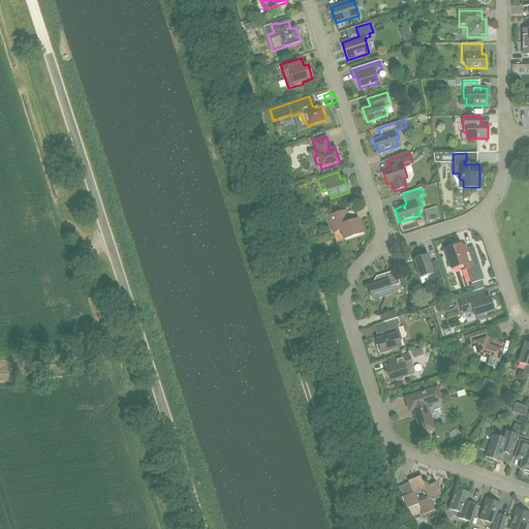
[(346,211),(328,216),(334,232),(341,230),(344,240),(363,234),(358,219),(350,222),(346,211)]
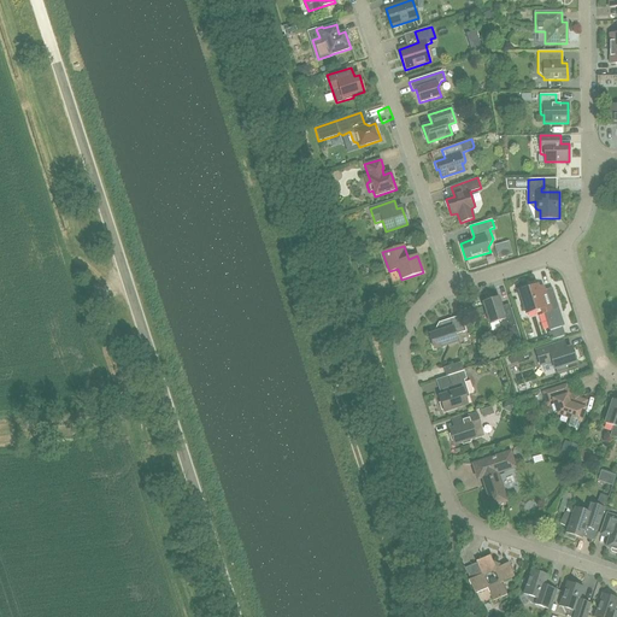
[(544,286),(538,288),(536,286),(518,292),(526,315),(541,310),(542,315),(545,313),(547,321),(546,321),(548,330),(564,325),(552,288),(545,291),(544,286)]
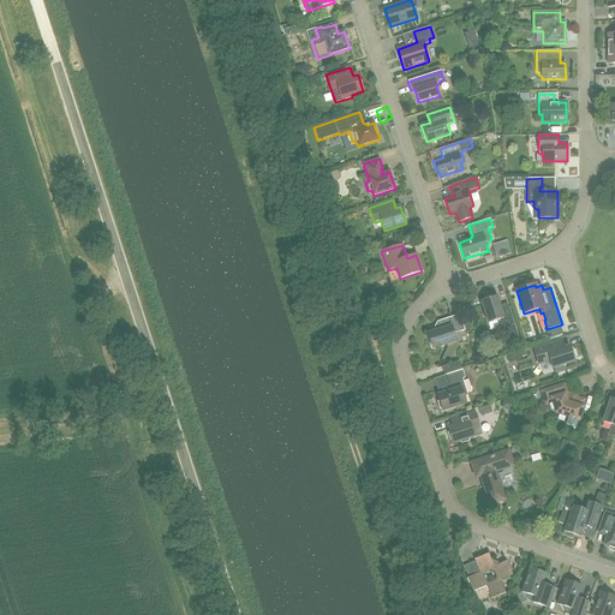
[(482,302),(488,323),(490,330),(499,328),(501,333),(507,330),(509,340),(519,338),(509,308),(501,310),(496,297),(482,302)]
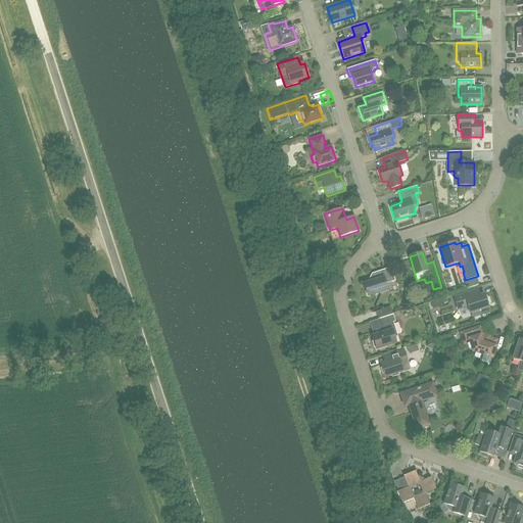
[(364,284),(368,296),(387,290),(386,284),(395,281),(390,268),(374,273),(375,278),(374,281),(364,284)]
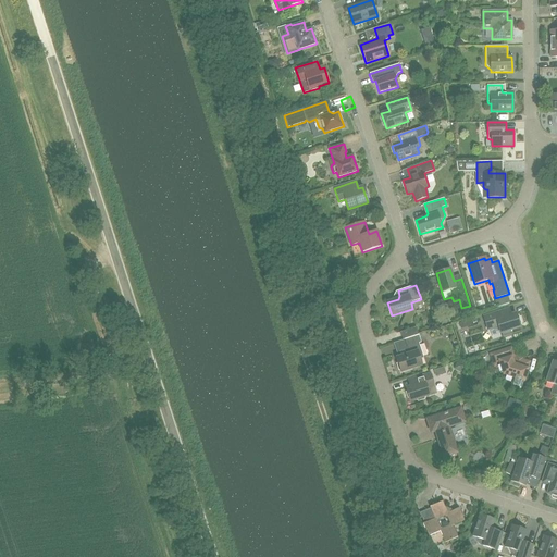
[(507,296),(494,300),(496,307),(508,302),(507,296)]
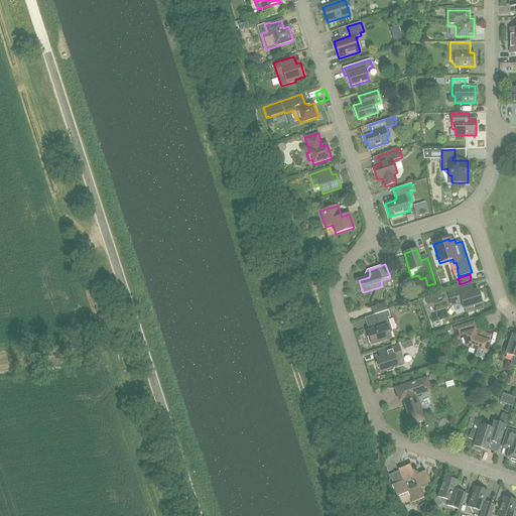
[(478,290),(473,292),(471,285),(447,293),(452,305),(462,302),(464,309),(465,308),(466,311),(473,309),(472,306),(482,303),(478,290)]
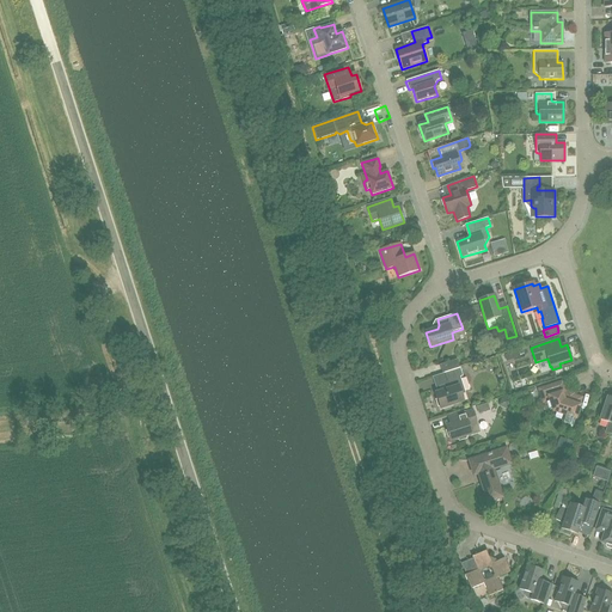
[(460,368),(444,373),(448,387),(447,390),(435,393),(440,409),(464,402),(461,395),(465,393),(460,378),(463,377),(460,368)]
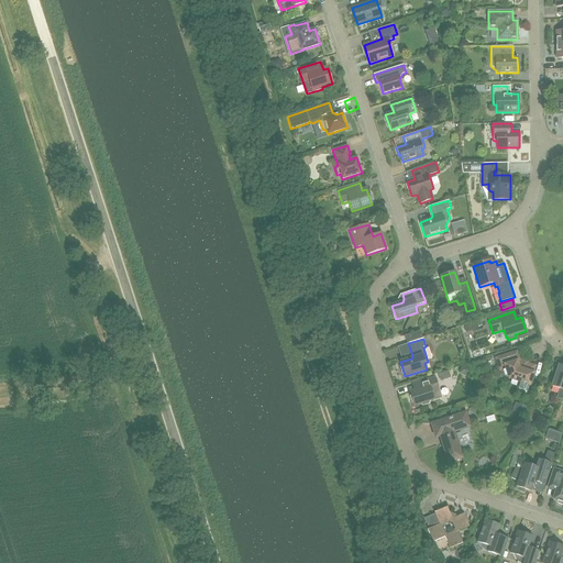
[(508,378),(519,382),(516,389),(517,392),(525,395),(527,394),(529,385),(529,386),(533,373),(532,373),(534,366),(520,362),(517,351),(495,359),(498,367),(505,365),(508,378)]
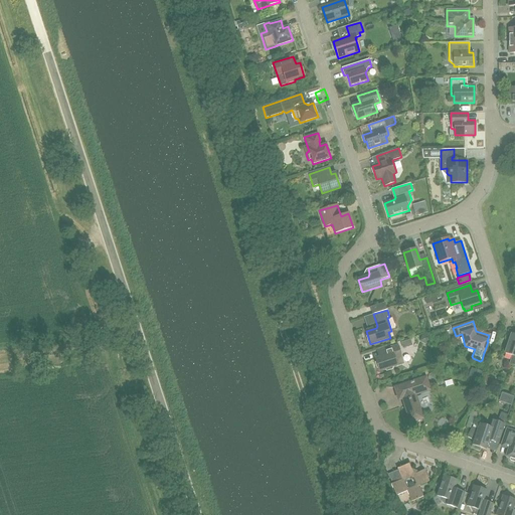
[(514,365),(514,335),(511,334),(505,353),(513,356),(510,364),(514,365)]
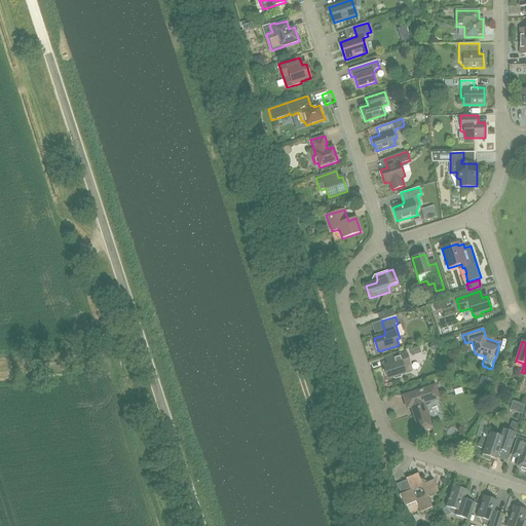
[(385,366),(383,367),(387,379),(393,377),(395,379),(401,377),(401,375),(410,372),(411,370),(406,352),(384,360),(385,366)]
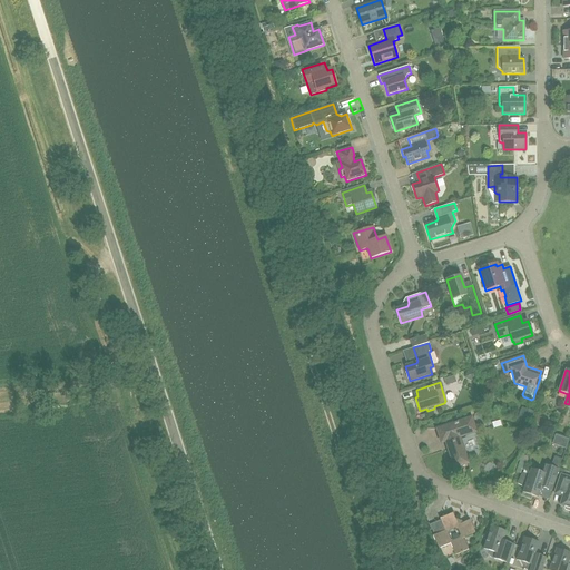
[(471,418),(436,429),(441,443),(445,442),(453,467),(453,468),(468,463),(468,462),(459,438),(475,432),(471,418)]
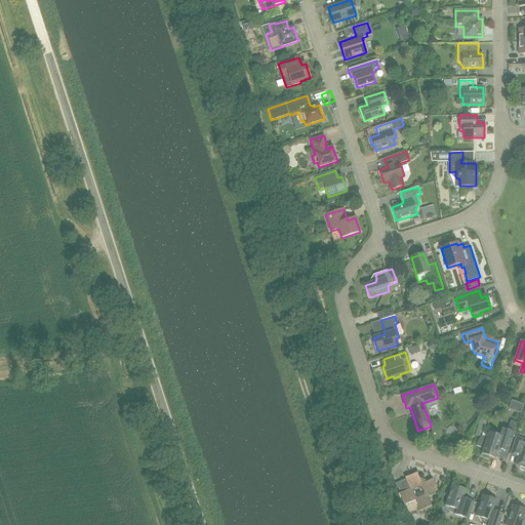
[(480,392),(475,395),(479,402),(484,400),(480,392)]
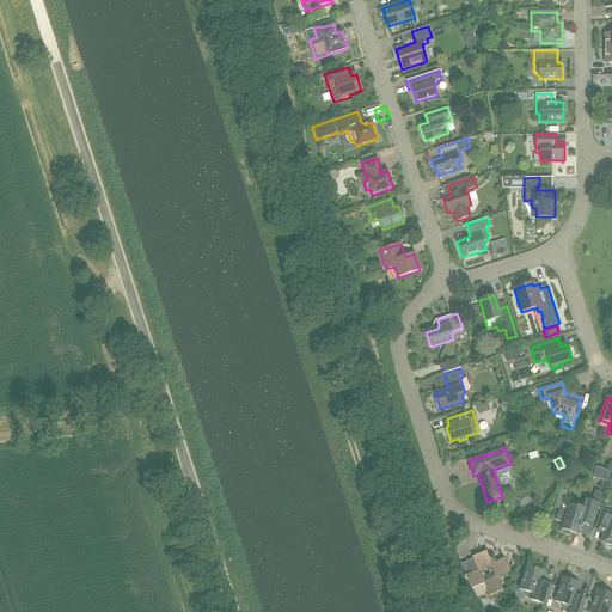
[(581,524),(592,527),(600,505),(586,500),(582,508),(570,503),(568,509),(561,507),(555,519),(563,522),(560,533),(569,536),(570,532),(576,534),(581,524)]
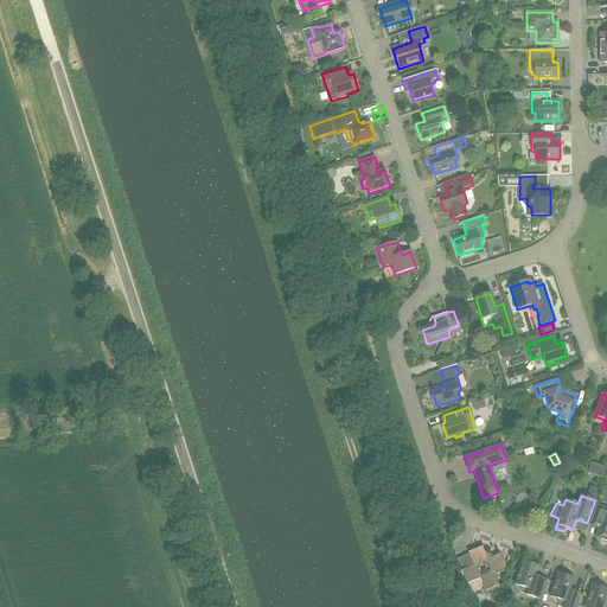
[(589,525),(599,529),(595,538),(601,540),(600,542),(601,543),(606,544),(606,543),(606,509),(596,505),(589,525)]
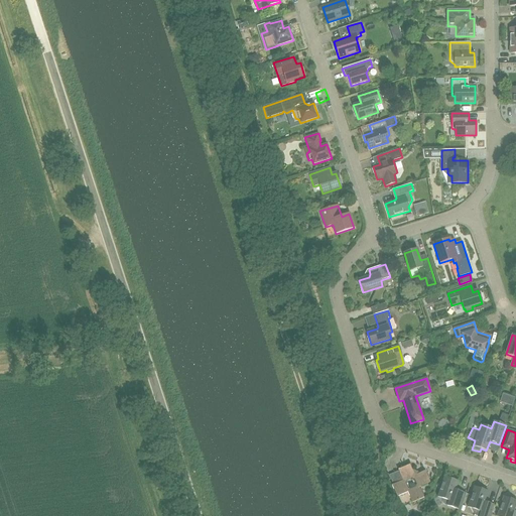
[(402,481),(392,485),(397,497),(407,492),(412,503),(417,501),(419,501),(418,500),(423,498),(419,487),(429,482),(424,471),(417,474),(416,472),(415,472),(414,471),(412,472),(409,465),(398,470),(402,481)]
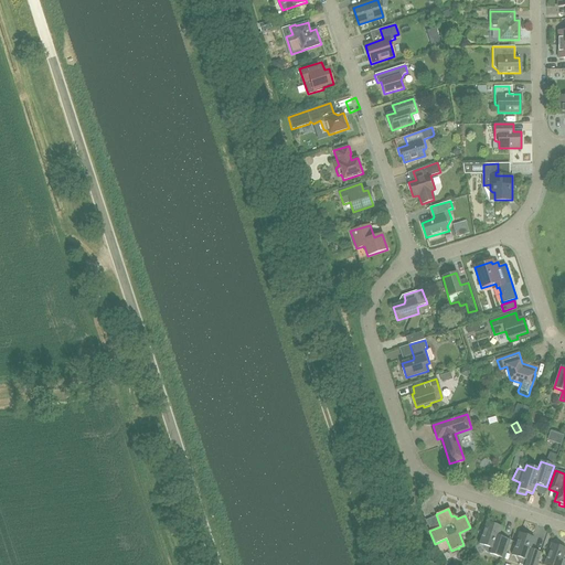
[(504,558),(511,540),(501,536),(499,533),(501,526),(498,525),(496,521),(490,523),(487,522),(484,529),(479,531),(482,536),(479,544),(483,545),(487,553),(504,558)]
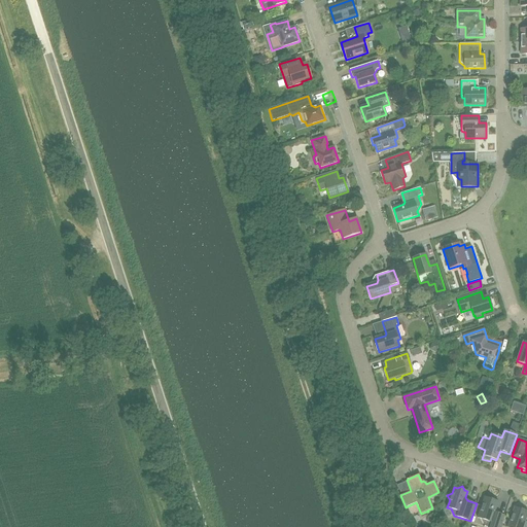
[(477,518),(481,520),(484,526),(486,526),(500,526),(504,518),(495,515),(494,513),(498,501),(484,497),(477,518)]
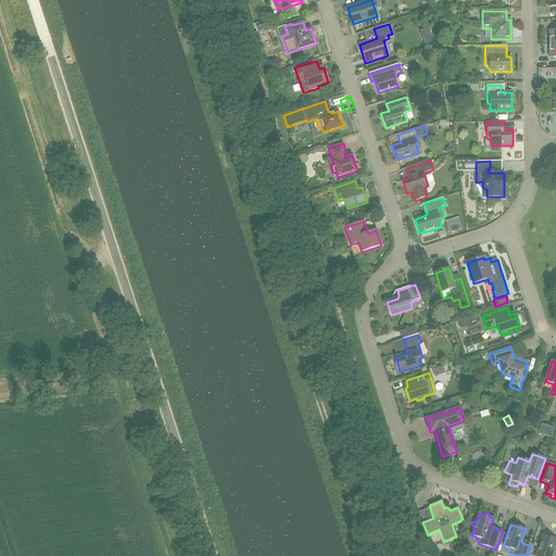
[(555,555),(555,554),(554,554),(553,552),(555,542),(555,539),(542,535),(534,555),(555,555)]
